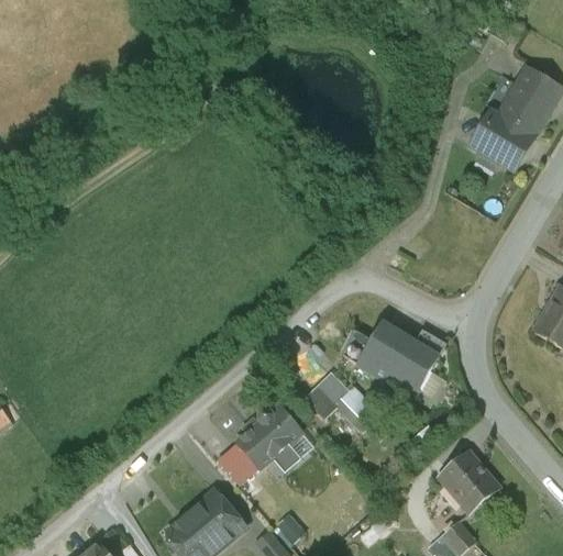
[(510,96),(499,114),(492,109),(472,143),(514,168),(525,152),(522,151),(532,135),(533,135),(549,110),(548,110),(561,87),(562,88),(562,87),(528,66),(518,81),(510,96)]
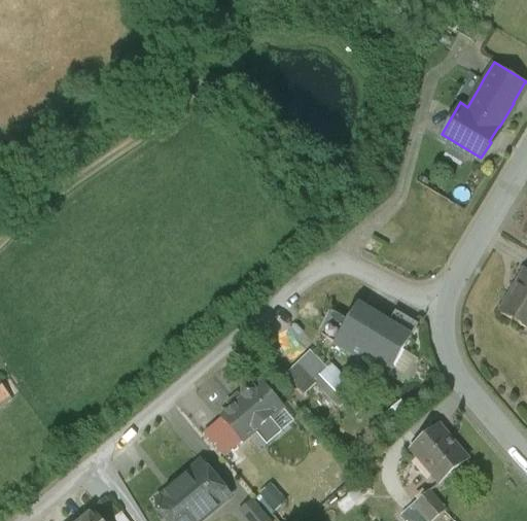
[(485,76),(468,67),(461,80),(478,90),(485,76)]
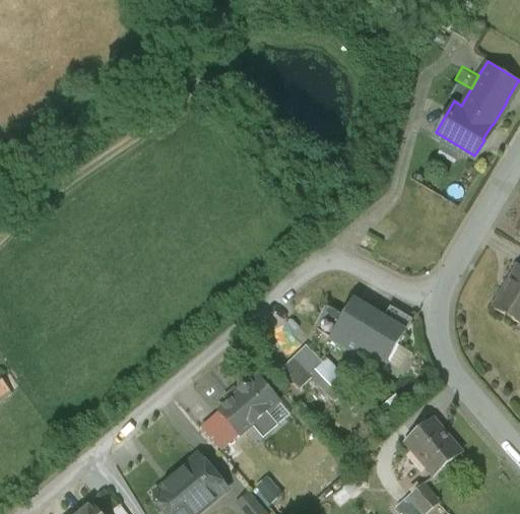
[(519,263),(518,262),(493,304),(519,320),(519,263)]
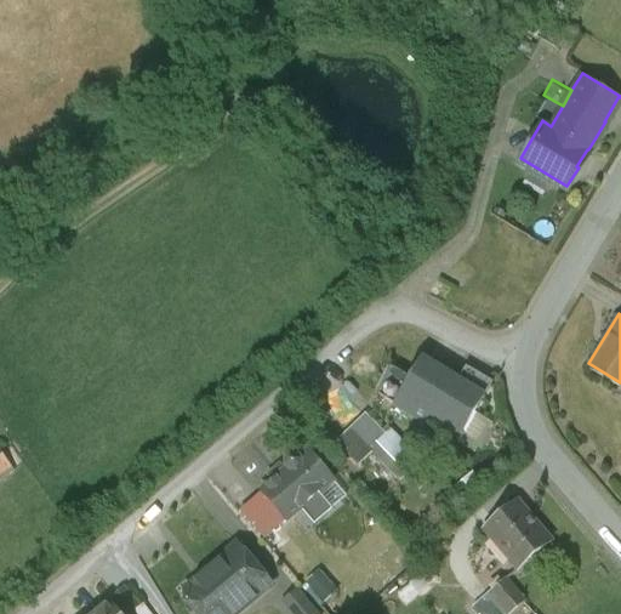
[(446,394),(412,374),(397,401),(456,437),(493,377),(466,362),(446,394)]
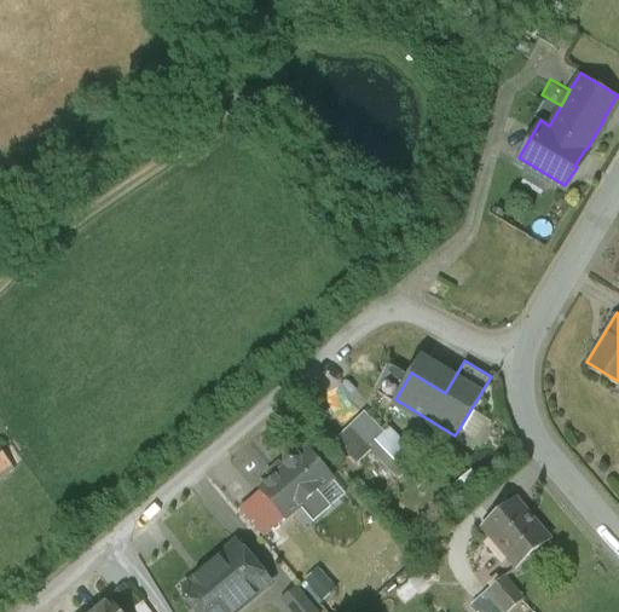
[(411,373),(393,362),(377,388),(395,399),(411,373)]
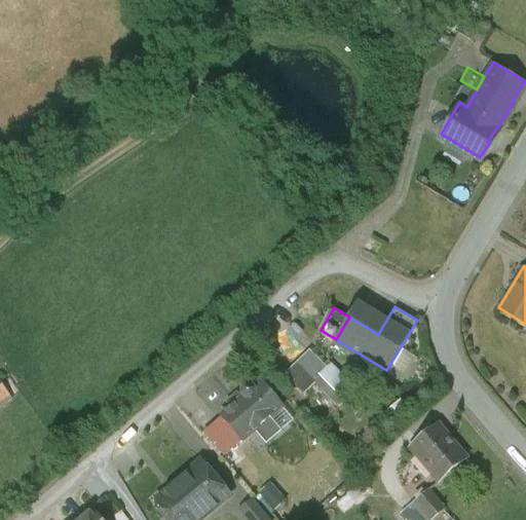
[(311,348),(299,360),(314,375),(326,364),(311,348)]
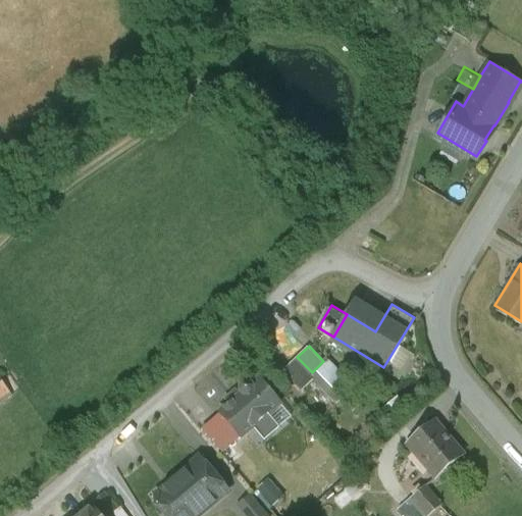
[(352,382),(327,357),(323,361),(312,372),(336,398),(352,382)]
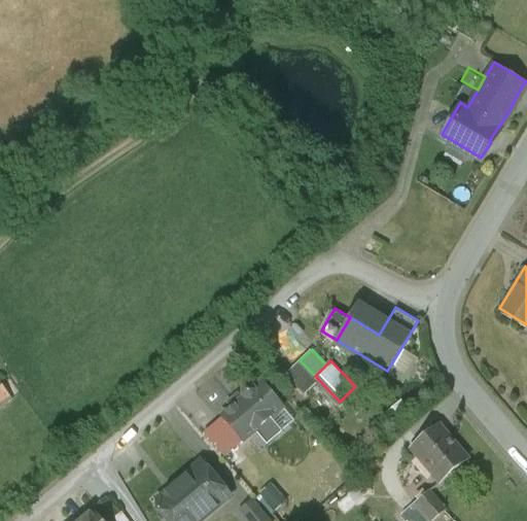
[(252,382),(247,382),(243,385),(242,391),(244,393),(222,413),(243,437),(282,403),(261,379),(254,385),(252,382)]
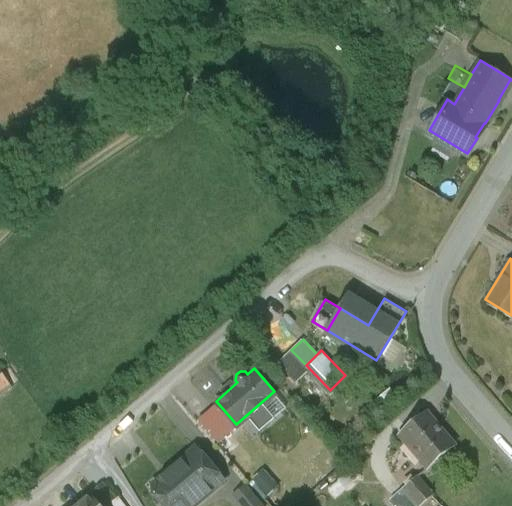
[(0,386),(9,380),(1,370),(0,371),(0,386)]
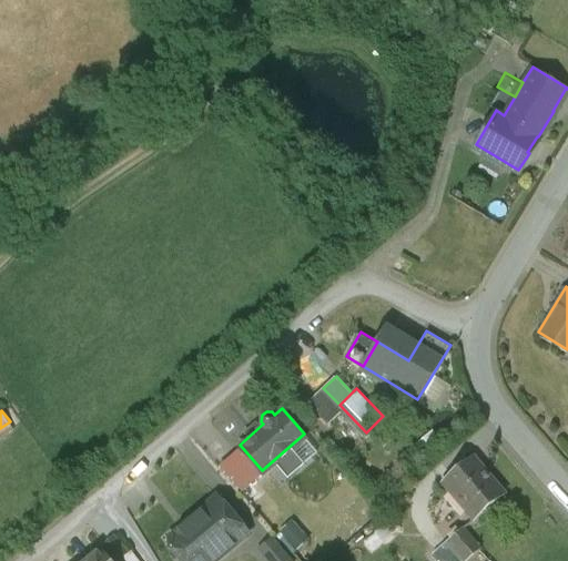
[(424,435),(415,442),(423,452),(433,445),(424,435)]
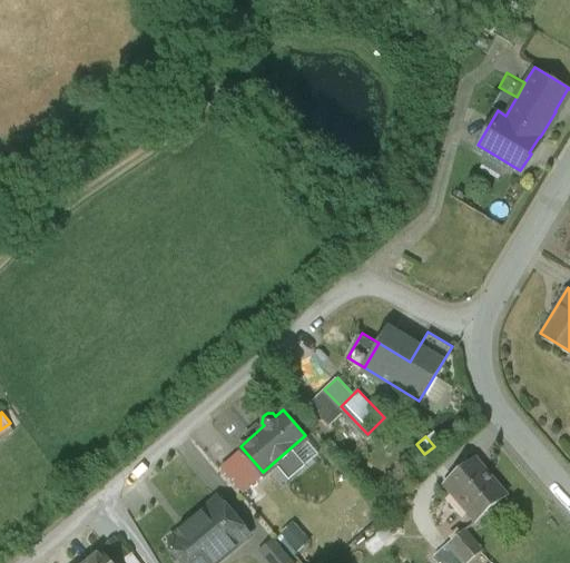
[(505,493),(474,455),(444,481),(475,517),(505,493)]
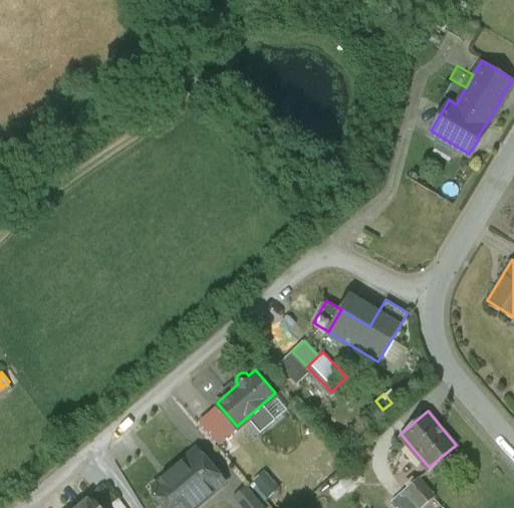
[(189,507),(224,479),(196,446),(179,460),(181,462),(153,486),(165,501),(164,502),(163,501),(162,502),(167,507),(189,507)]
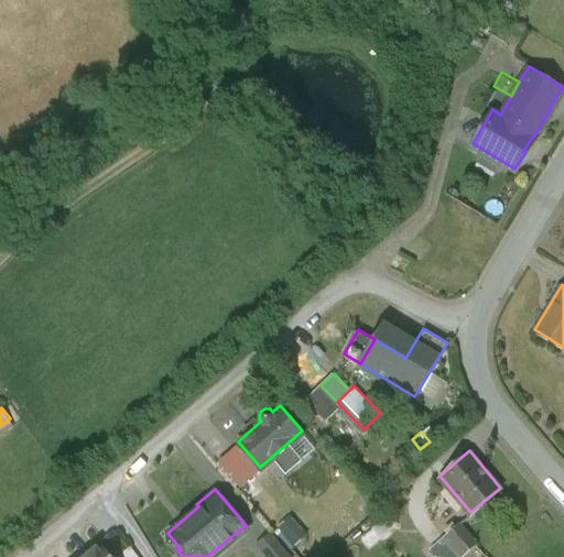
[(305,531),(291,513),(279,524),(294,541),(305,531)]
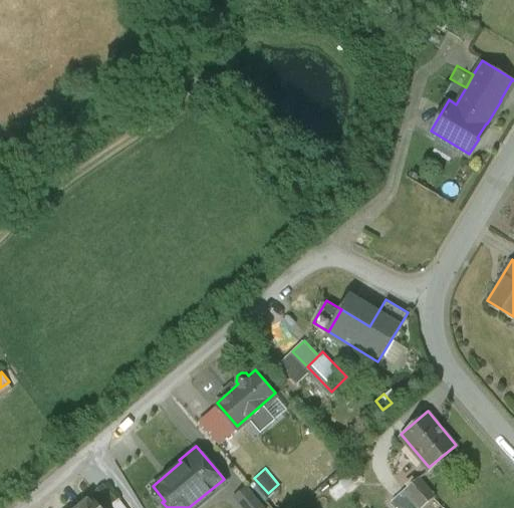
[(434,495),(418,476),(406,486),(422,505),(434,495)]
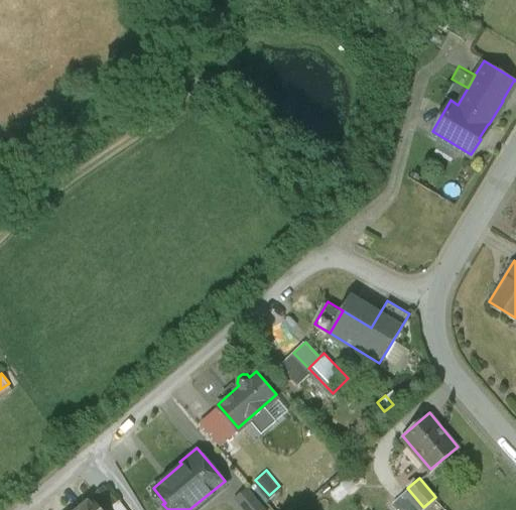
[(264,509),(266,509),(246,486),(236,495),(248,509),(264,509)]
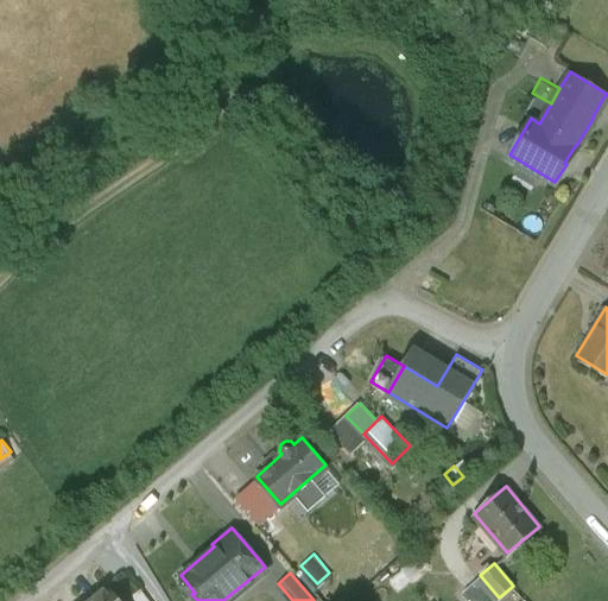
[(494,600),(499,598),(480,575),(464,588),(475,600),(494,600)]
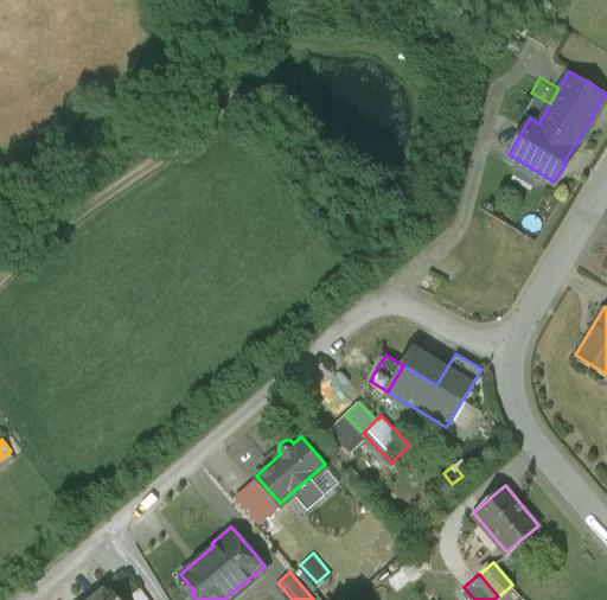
[(121,599),(107,583),(87,599),(121,599)]
